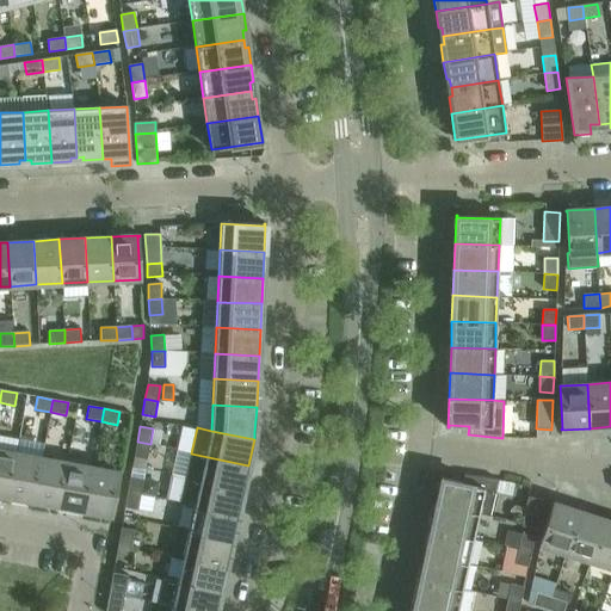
[(150,444),(137,442),(134,457),(147,460),(150,444)]
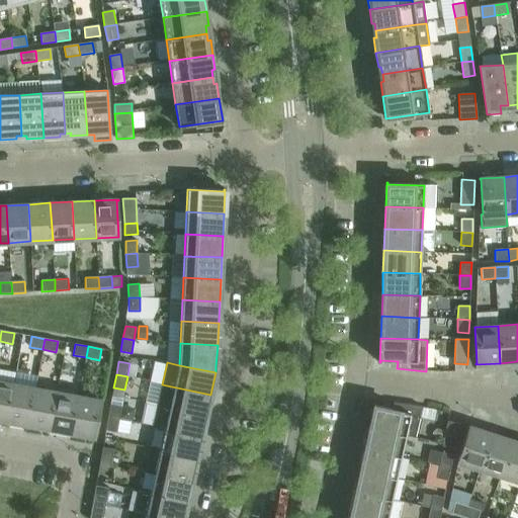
[(0,381),(0,419),(7,421),(14,384),(0,381)]
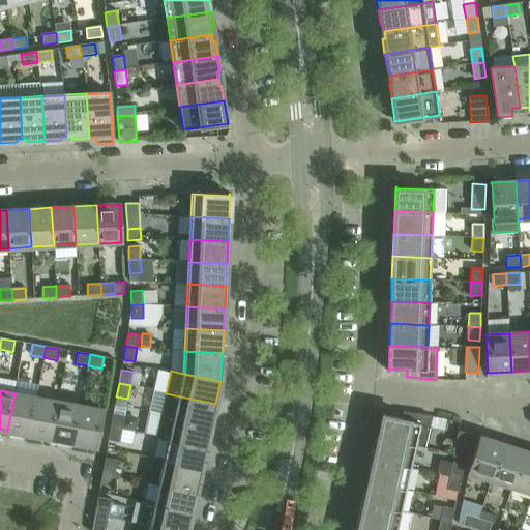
[(15,393),(7,431),(29,435),(36,398),(15,393)]
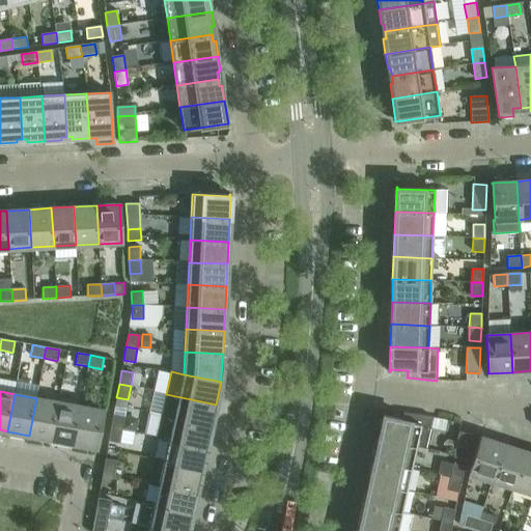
[(166,394),(162,416),(211,426),(216,404),(166,394)]
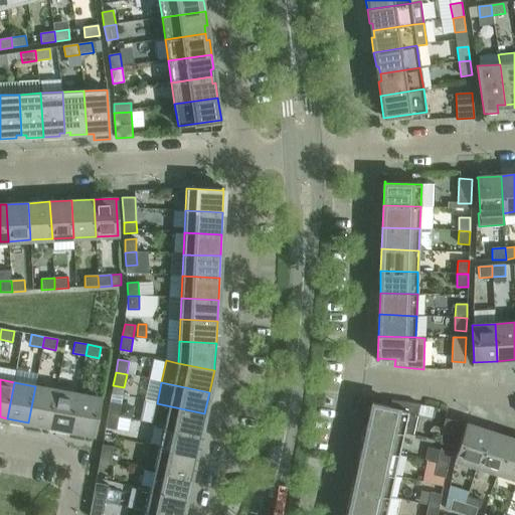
[(35,386),(28,422),(50,426),(56,390),(35,386)]
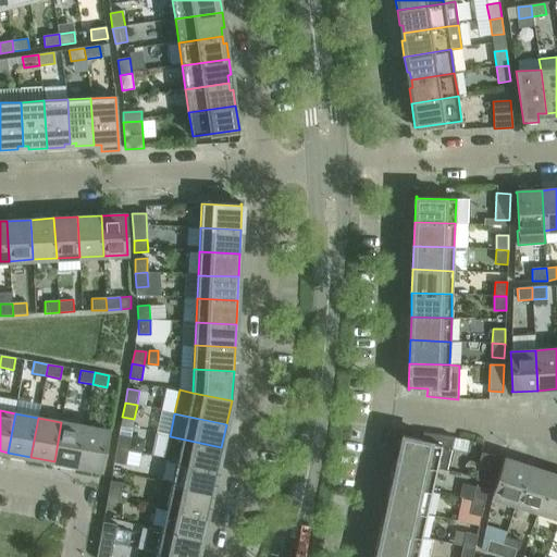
[(61,422),(54,461),(77,466),(84,426),(61,422)]
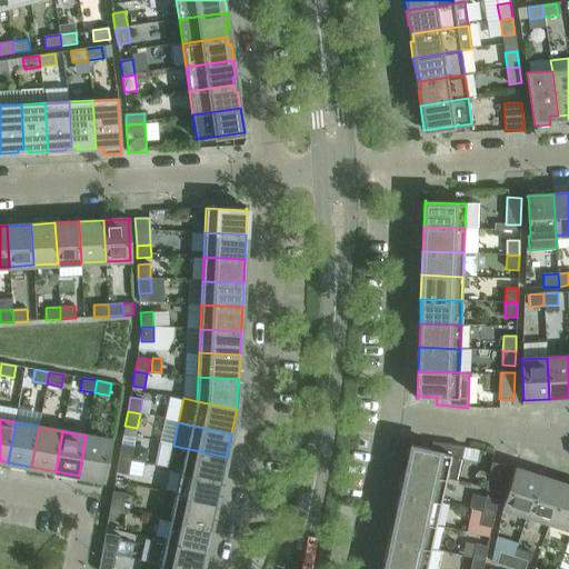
[(86,436),(79,476),(105,480),(106,479),(103,479),(111,440),(86,436)]
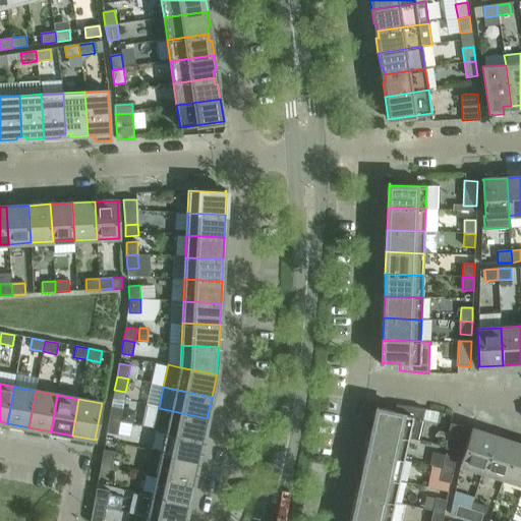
[(377,406),(371,430),(408,439),(417,441),(424,409),(396,405),(395,412),(378,408),(378,407),(377,406)]
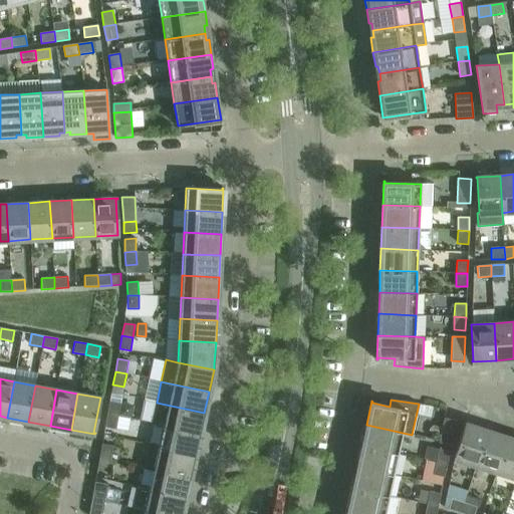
[(109,402),(107,414),(118,416),(120,404),(109,402)]
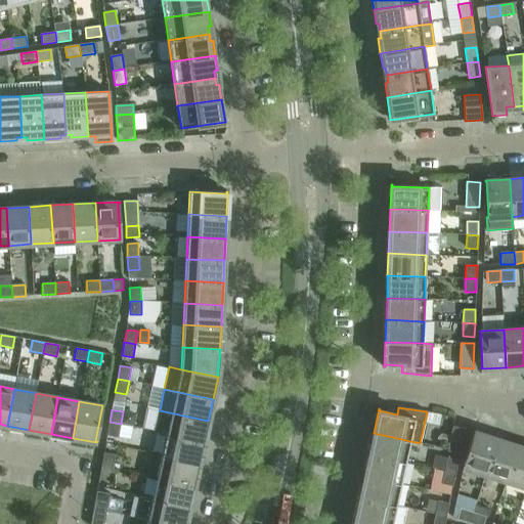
[(208,421),(160,410),(155,432),(167,434),(204,442),(208,421)]
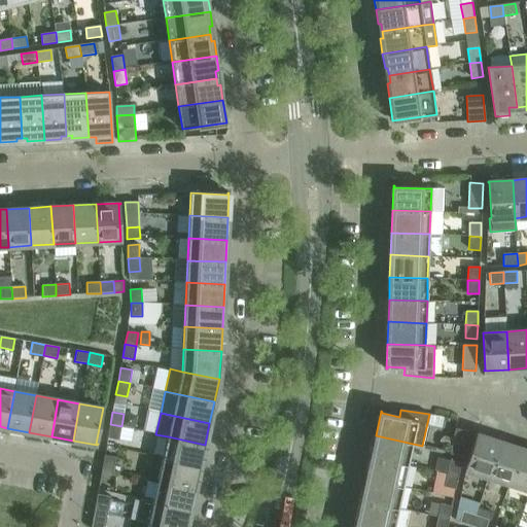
[(124,414),(121,426),(134,429),(137,416),(124,414)]
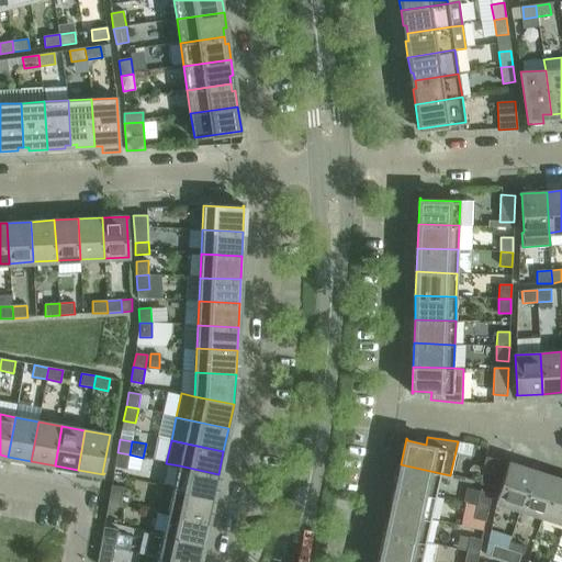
[(130,454),(117,452),(115,467),(126,469),(130,454)]
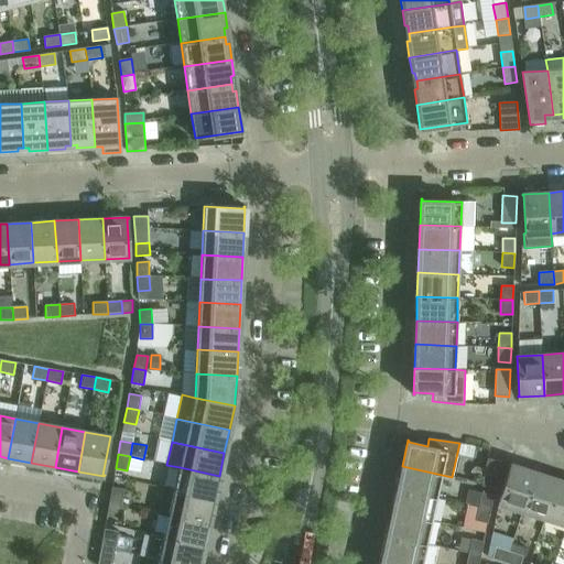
[(487,458),(481,484),(481,486),(495,489),(501,462),(487,458)]
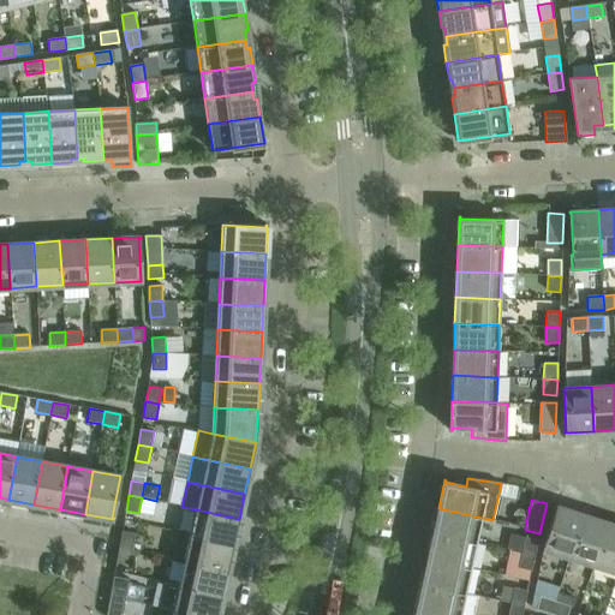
[(543,549),(569,557),(583,514),(555,506),(555,507),(556,508),(543,549)]
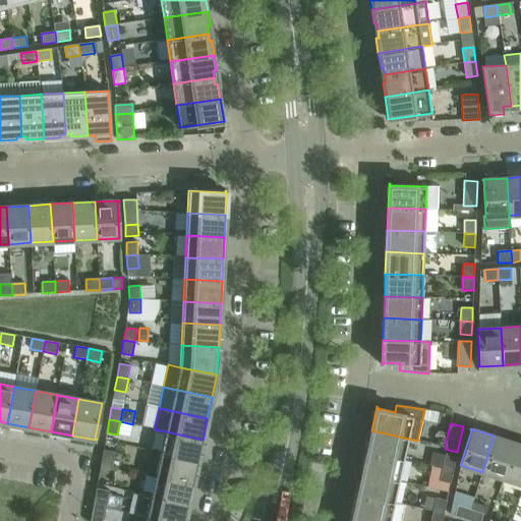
[(371,430),(366,452),(403,460),(408,439),(371,430)]
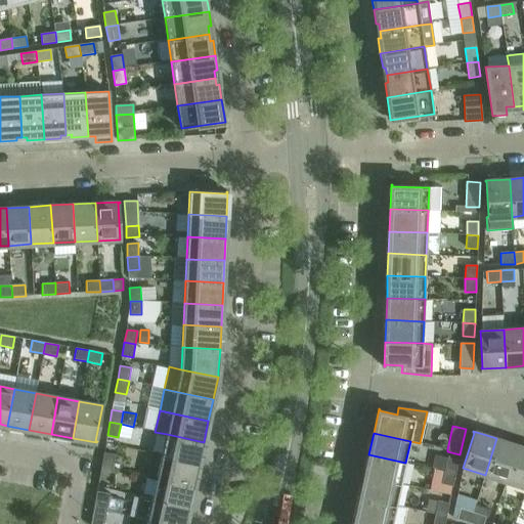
[(167,434),(162,455),(199,464),(204,442),(167,434)]
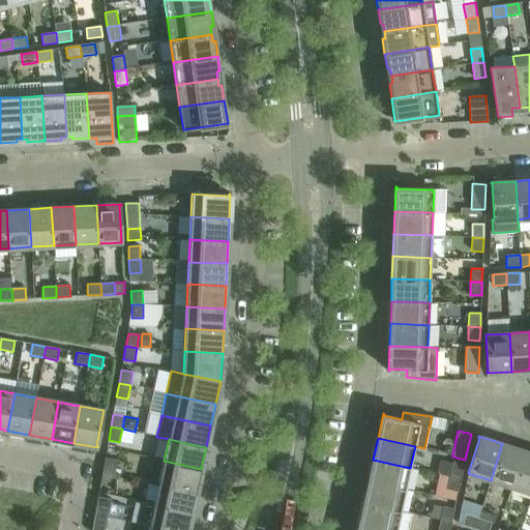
[(502,443),(491,480),(512,487),(524,450),(502,443)]
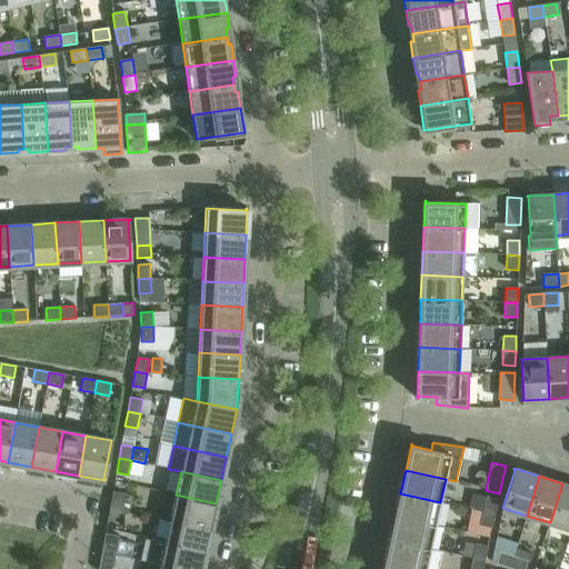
[(568,486),(562,483),(550,522),(568,528),(568,486)]
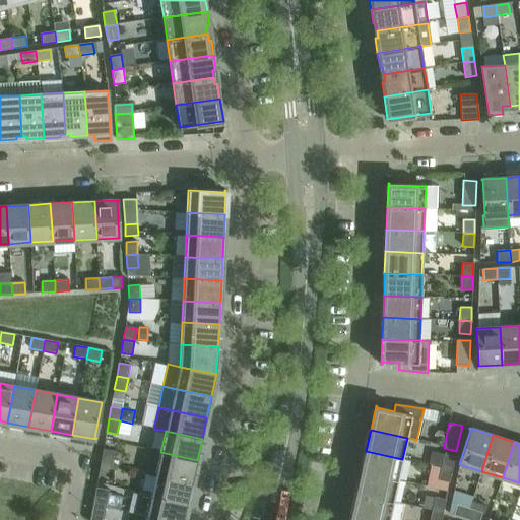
[(103,449),(101,462),(112,464),(114,451),(103,449)]
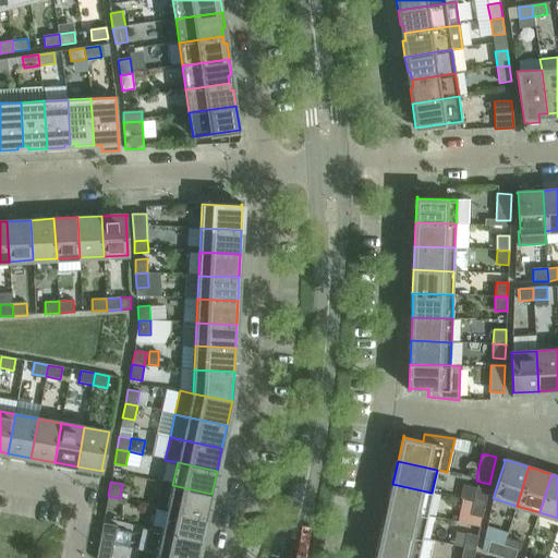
[(392,484),(387,507),(427,516),(432,493),(392,484)]
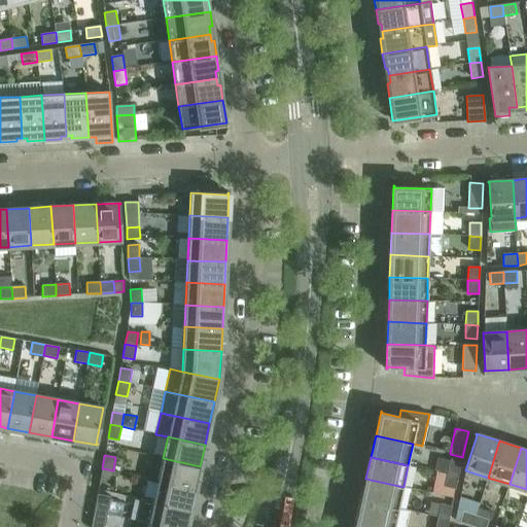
[(163,458),(157,480),(195,488),(200,466),(163,458)]
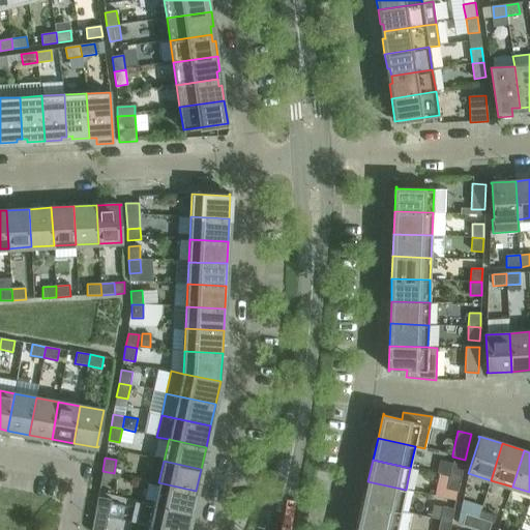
[(452,463),(449,476),(461,478),(464,466),(452,463)]
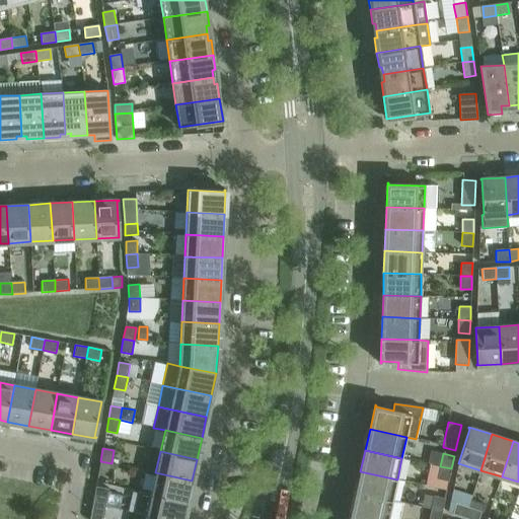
[(112,463),(100,461),(98,474),(109,476),(112,463)]
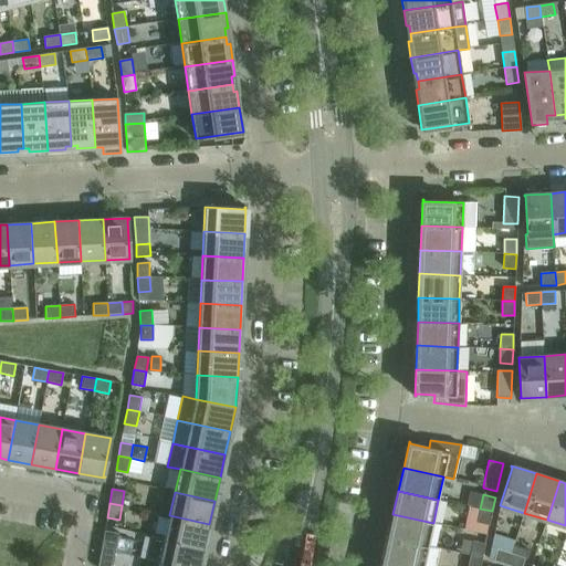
[(492,511),(480,509),(478,523),(489,525),(492,511)]
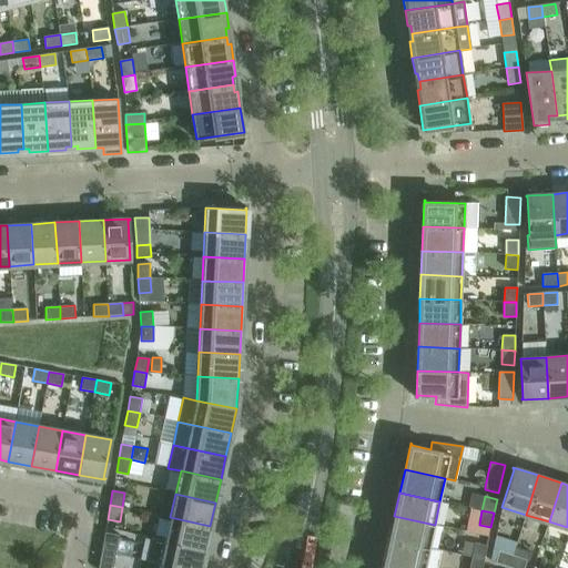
[(394,516),(389,539),(429,548),(435,525),(394,516)]
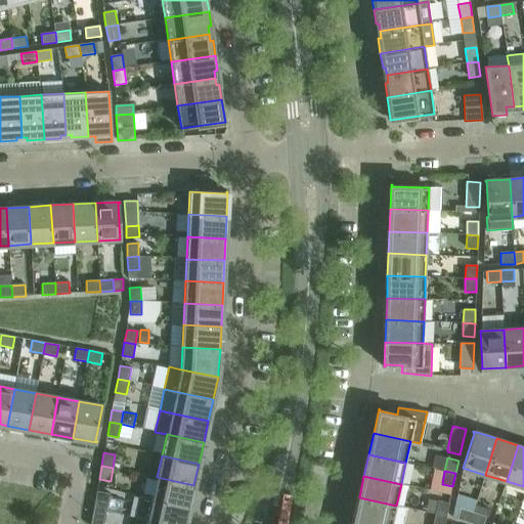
[(157,477),(153,499),(189,507),(193,485),(157,477)]
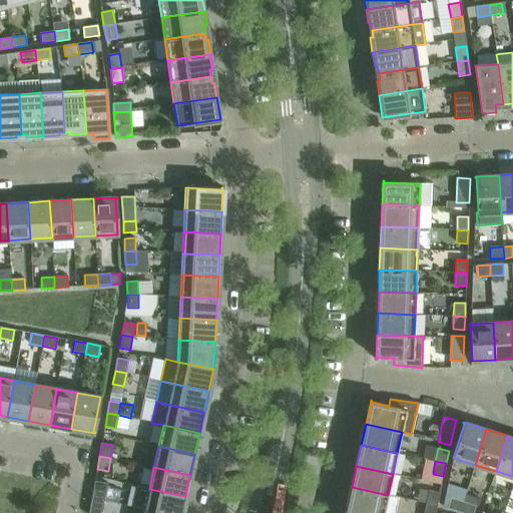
[(95,481),(93,491),(105,494),(107,483),(95,481)]
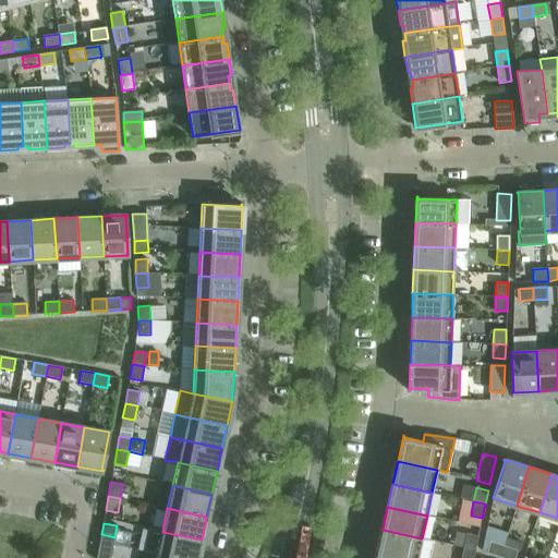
[(144,552),(157,555),(173,557),(197,557),(202,540),(162,532),(149,529),(144,552)]
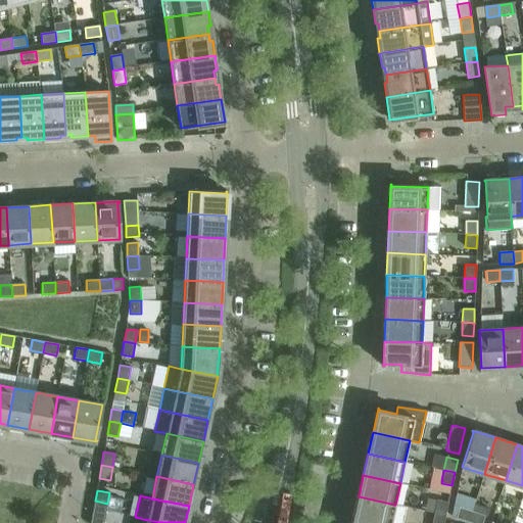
[(359,496),(353,518),(376,522),(390,522),(395,505),(359,496)]
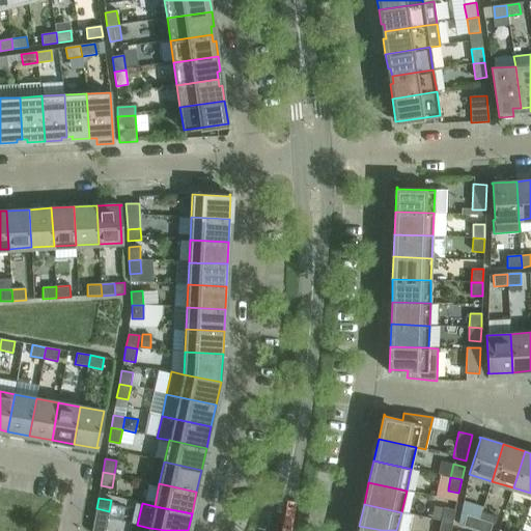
[(444,507),(441,521),(452,523),(455,510),(444,507)]
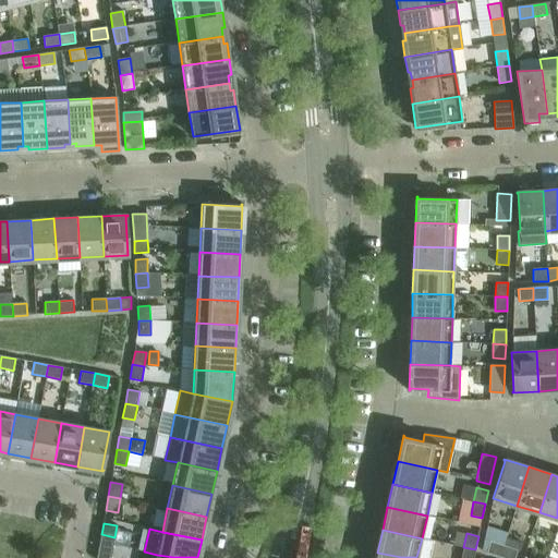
[(110,557),(114,537),(101,534),(96,557),(110,557)]
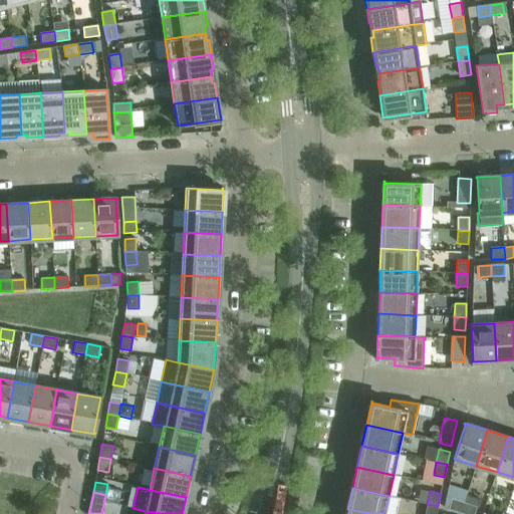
[(448,509),(461,513),(464,503),(451,499),(448,509)]
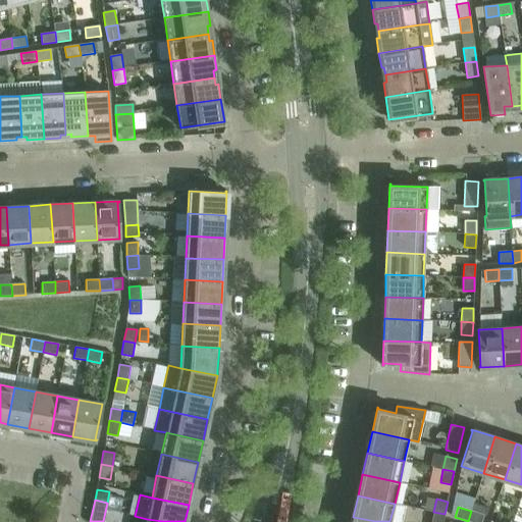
[(471,511),(468,521),(470,521),(481,521),(484,515),(471,511)]
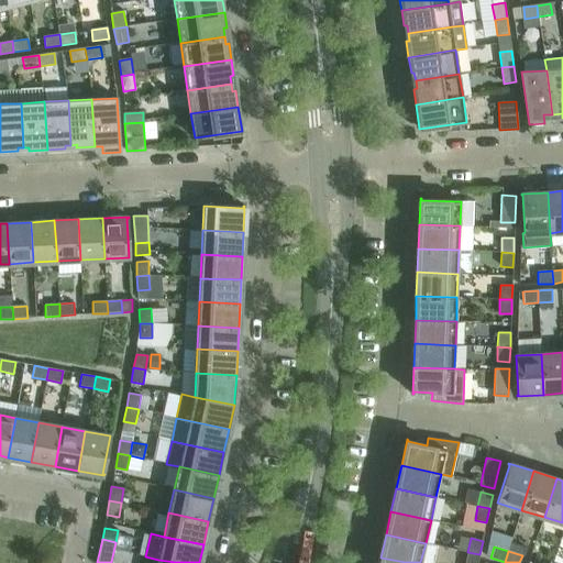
[(477,562),(479,554),(467,552),(464,562),(477,562)]
